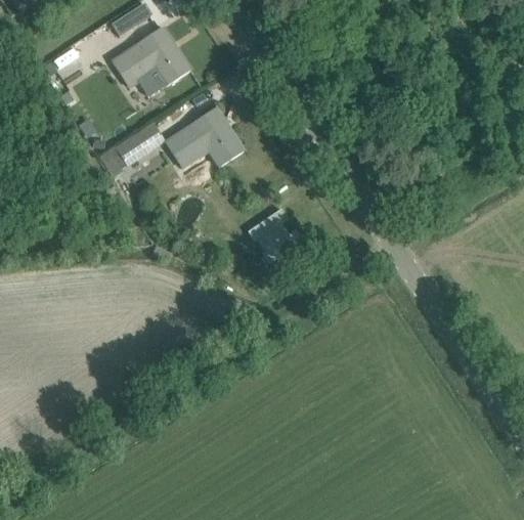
[(112,23),(120,35),(136,24),(128,12),(112,23)]
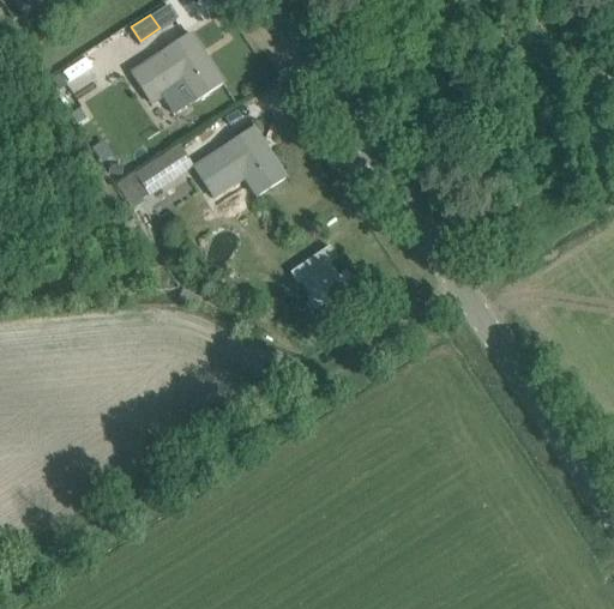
[(224,80),(191,30),(163,48),(164,49),(132,71),(152,101),(184,79),(196,98),(224,80)]
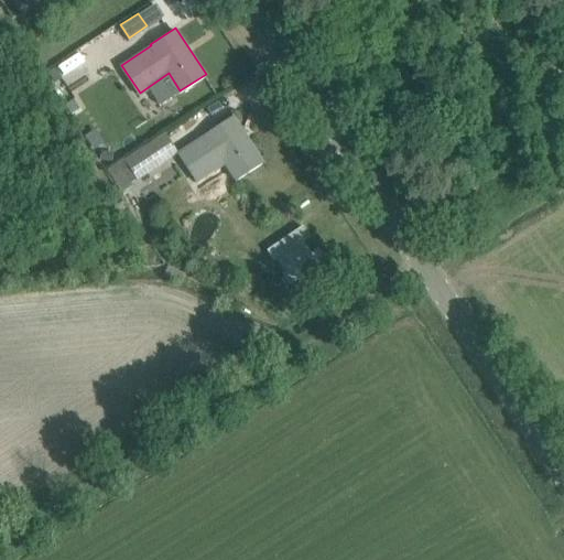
[(49,70),(55,82),(86,60),(78,50),(61,62),(49,70)]
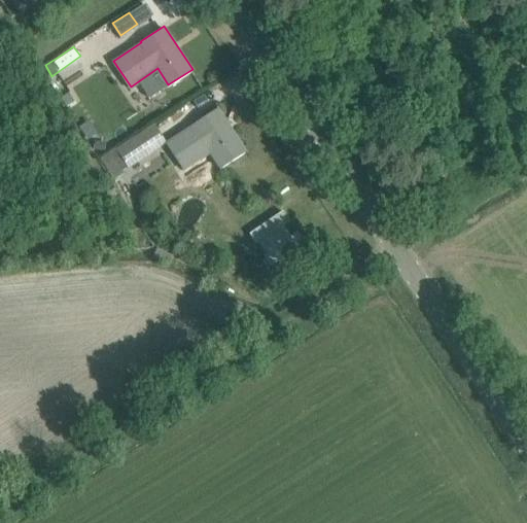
[(246,150),(217,107),(194,123),(195,124),(167,142),(184,168),(211,149),(221,166),(246,150)]
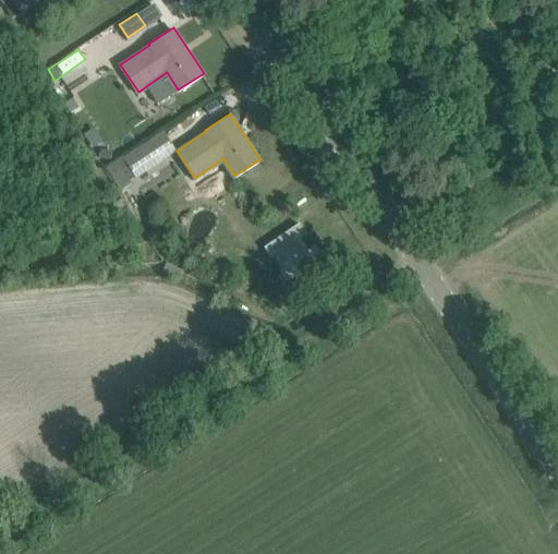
[(105,168),(117,185),(135,173),(136,175),(176,148),(164,130),(123,156),(105,168)]
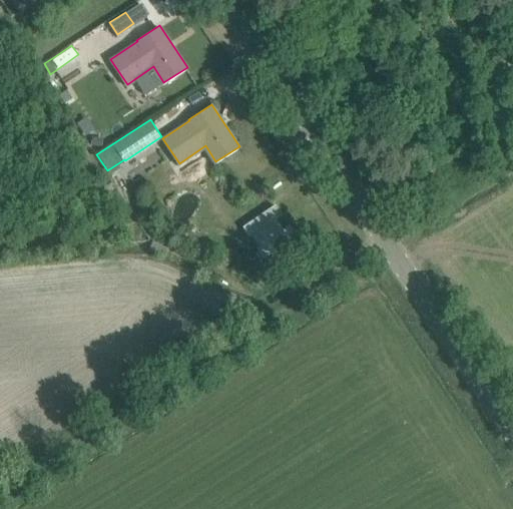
[(103,137),(92,135),(91,142),(102,144),(103,137)]
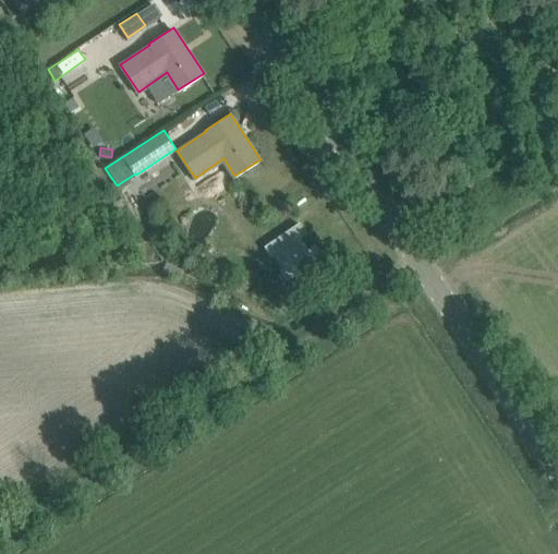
[(303,272),(325,257),(303,225),(270,247),(284,268),(295,261),(303,272)]
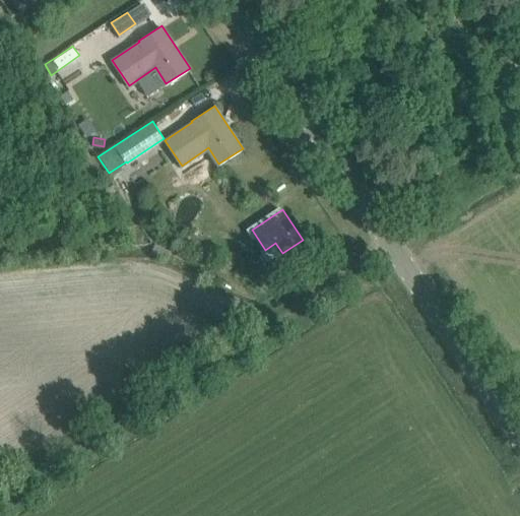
All buildings are outlined.
